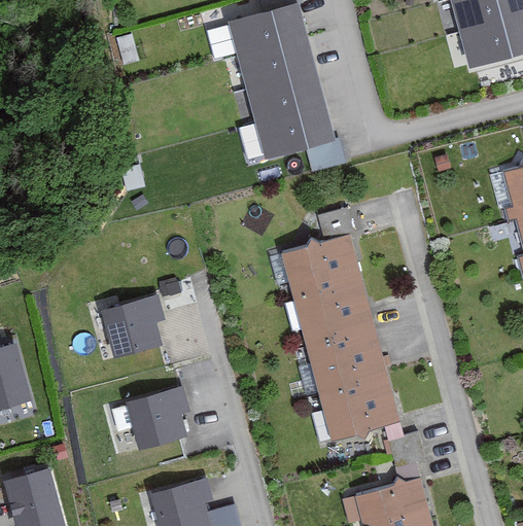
[(450,0),(468,65),(522,50),(522,0),(450,0)]
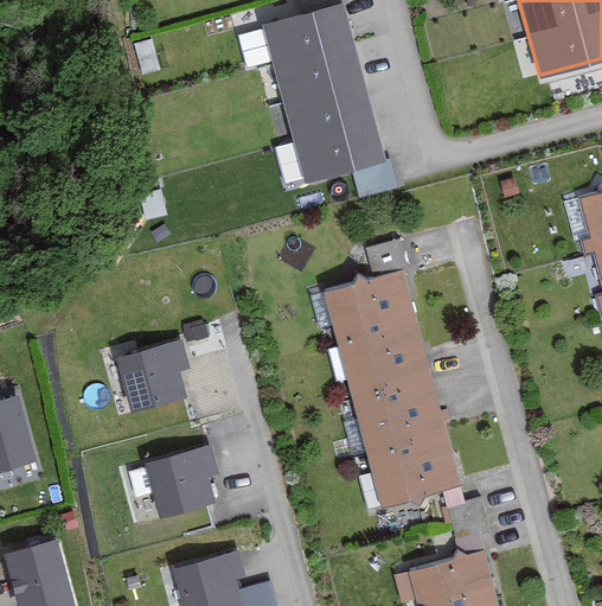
[(384,154),(340,1),(258,25),(302,177),(384,154)]
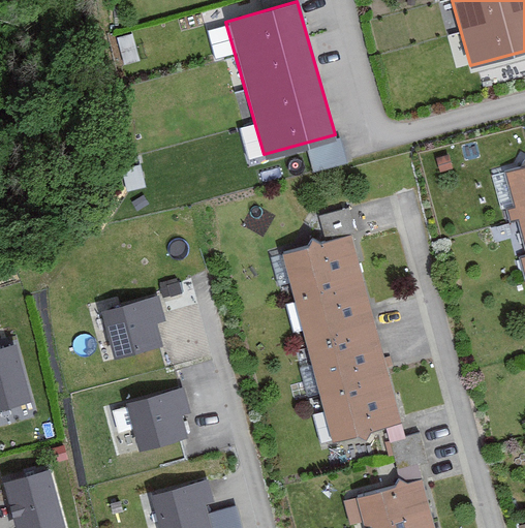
[(524,166),(504,174),(524,245),(524,166)]
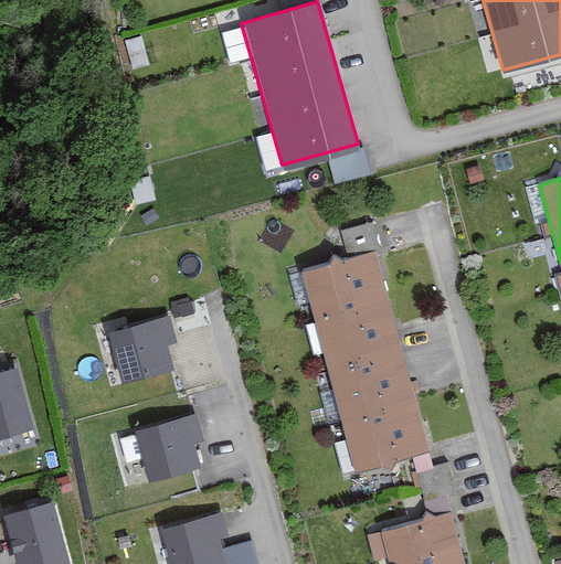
[(379,247),(372,223),(340,231),(346,255),(379,247)]
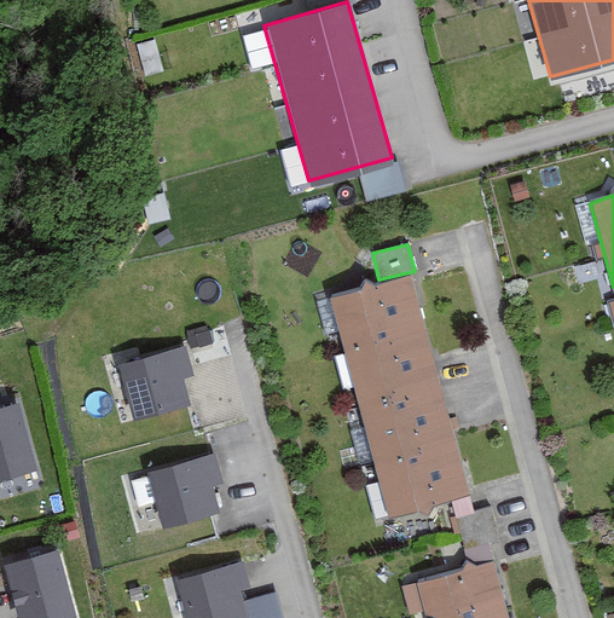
[(328,298),(389,514),(470,491),(410,275),(328,298)]
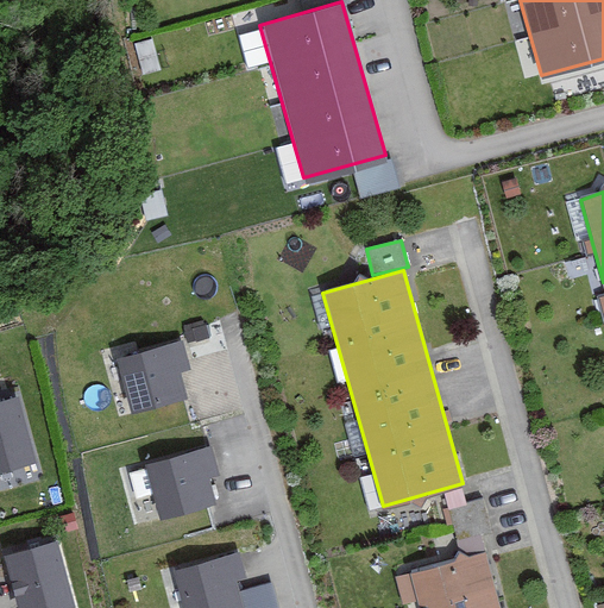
[(131,413),(187,396),(180,371),(190,369),(182,339),(115,359),(131,413)]
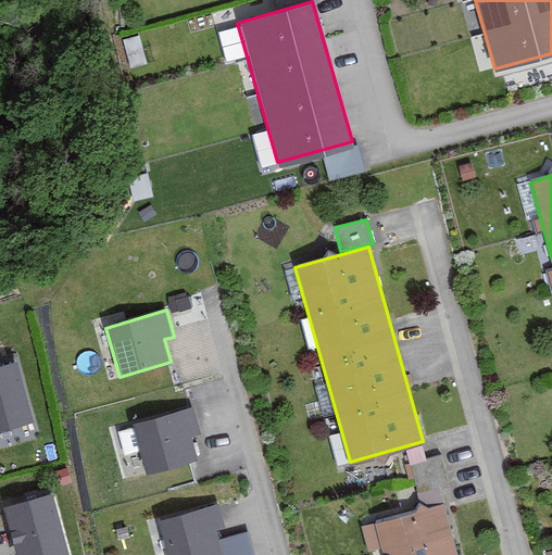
[(0,429),(32,420),(16,363),(0,367),(0,429)]
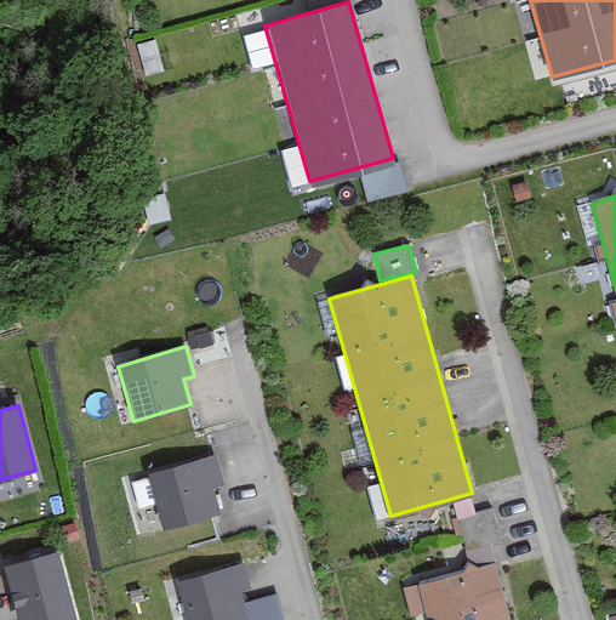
[(163,528),(220,512),(212,487),(223,484),(215,454),(147,475),(163,528)]
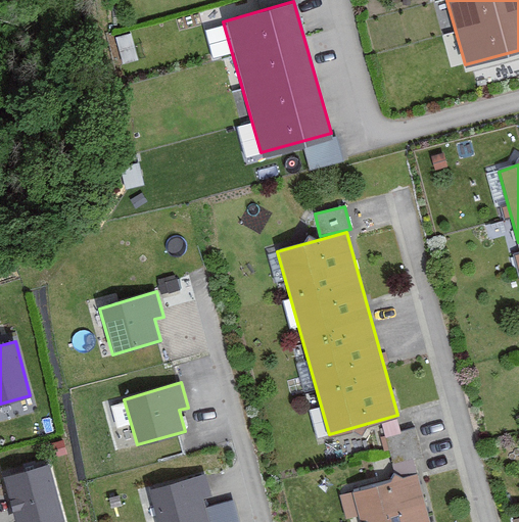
[(422,458),(416,429),(385,436),(392,465),(422,458)]
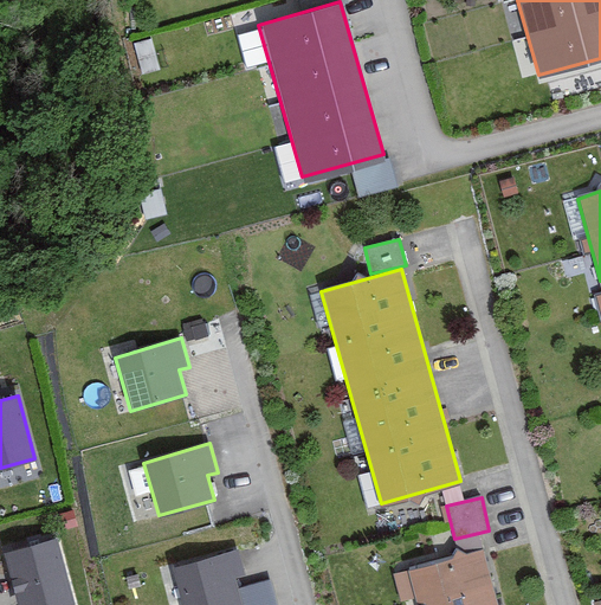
[(55,604),(73,600),(56,538),(5,552),(19,604),(55,604)]
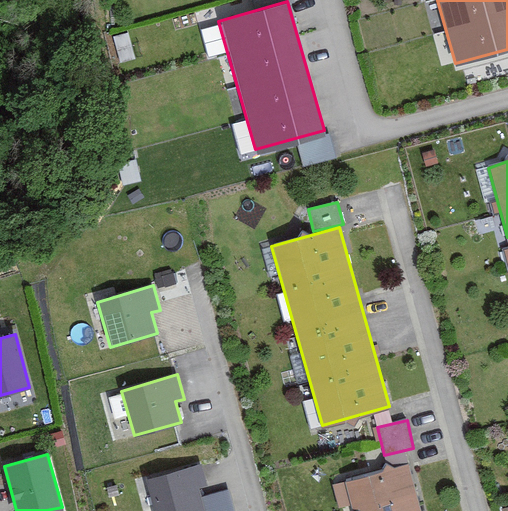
[(155,510),(232,510),(227,490),(203,496),(201,488),(208,487),(202,463),(147,478),(155,510)]
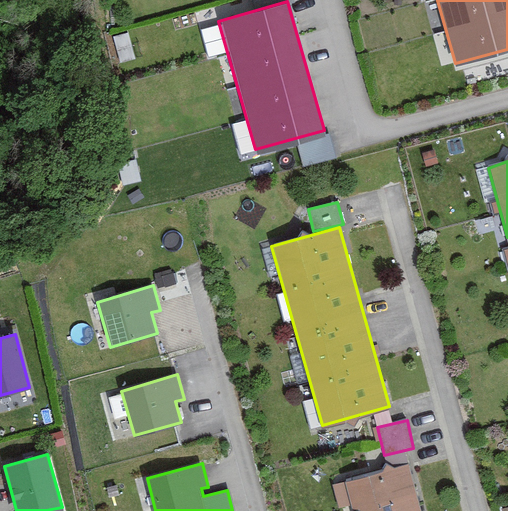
[(419,510),(407,463),(335,483),(342,509),(353,506),(354,510),(419,510)]
